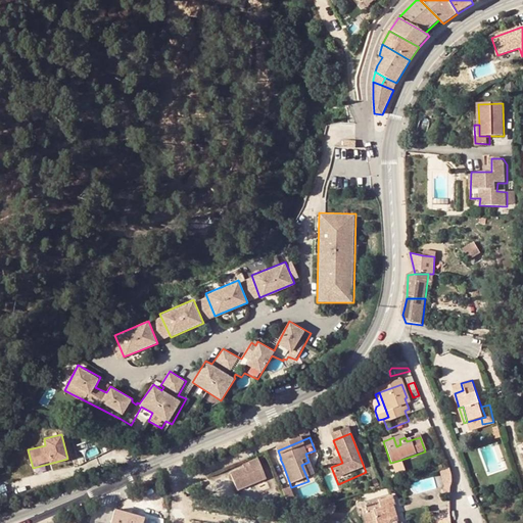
[(251,468),(233,476),(239,491),(266,480),(257,460),(249,463),(251,468)]
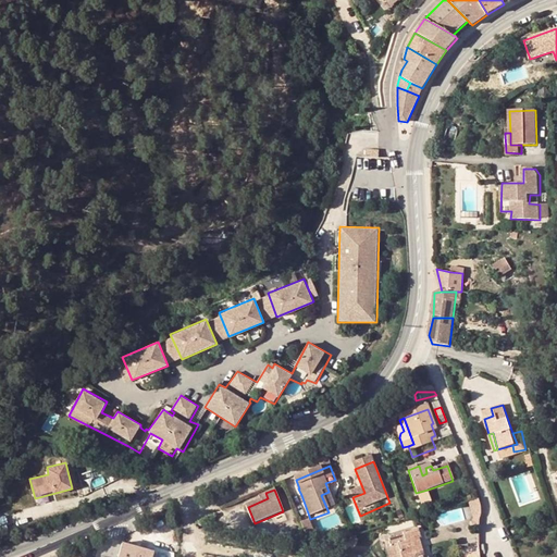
[(395,539),(384,541),(388,556),(433,556),(433,554),(424,556),(422,549),(417,551),(415,541),(421,539),(419,530),(394,536),(395,539)]
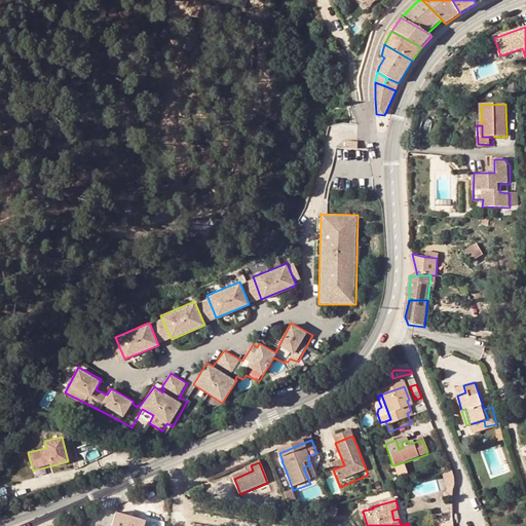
[(336,525),(339,510),(321,516),(320,520),(332,525),(336,525)]
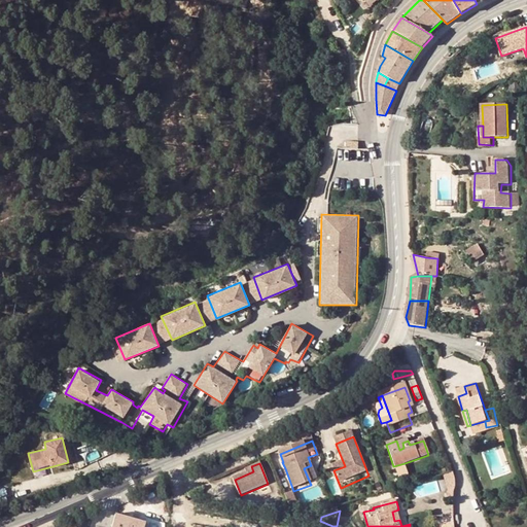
[(144,526),(146,523),(116,516),(112,526),(144,526)]
